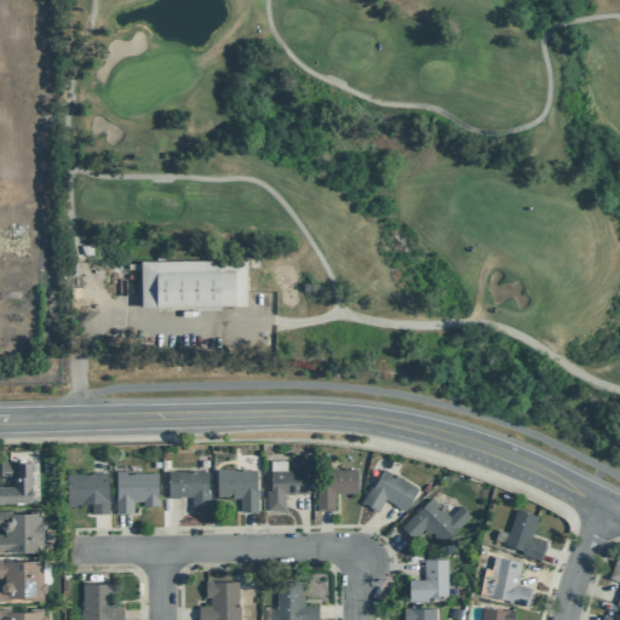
[(247,308),(142,309),(141,260),(247,260),(247,308)]
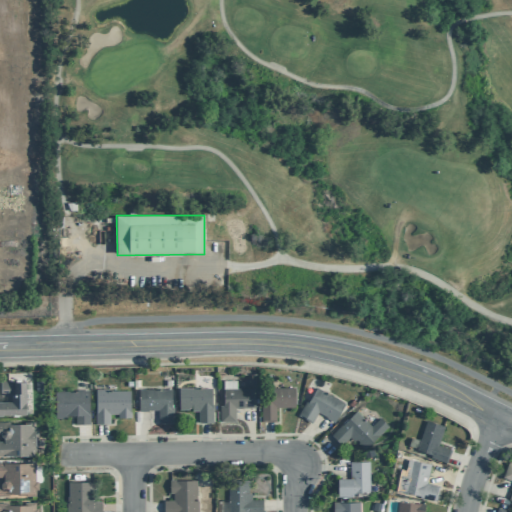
[(0,413),(25,413),(25,381),(0,381),(0,393),(6,393),(6,401),(0,401),(0,413)]
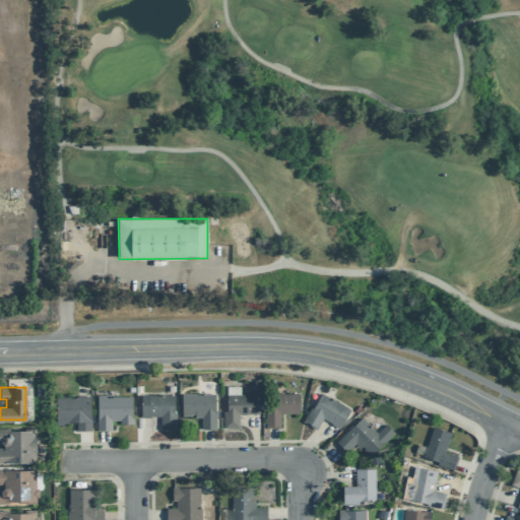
[(350,410),(321,393),(312,408),(310,407),(302,421),(316,430),(323,418),(331,424),(330,425),(339,430),(350,410)]
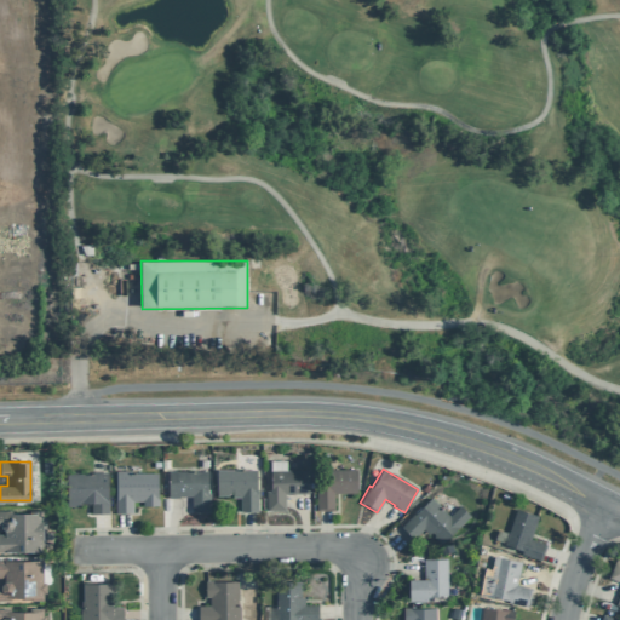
[(217,470),(217,495),(233,495),(233,498),(240,498),(240,511),(258,511),(258,492),(257,492),(257,470),(217,470)]
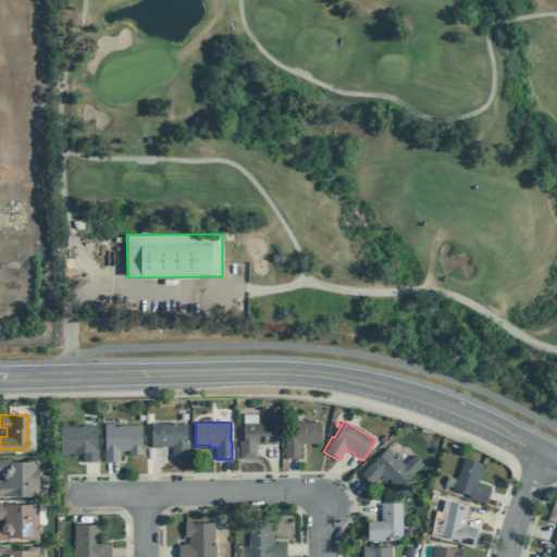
[(243,438),(243,441),(239,441),(239,459),(256,459),(256,444),(277,444),(276,422),(243,423),(243,438)]
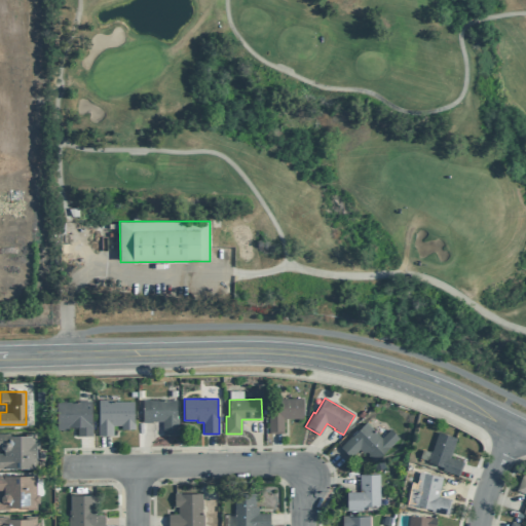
[(302,399),(268,399),(268,434),(284,433),(284,418),(303,418),(302,399)]
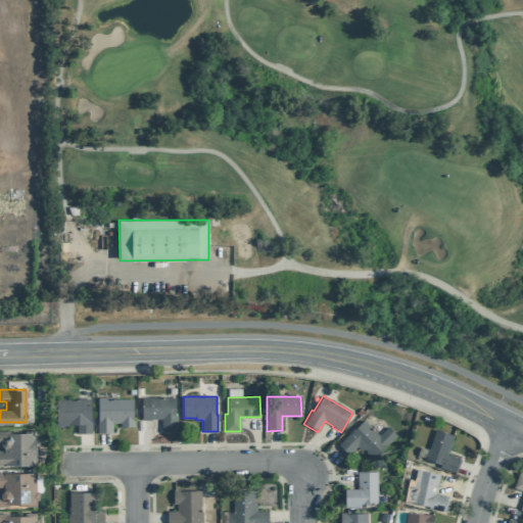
[(97,397),(98,406),(97,406),(97,433),(112,433),(111,423),(121,423),(121,427),(133,426),(133,398),(110,398),(110,397),(97,397)]
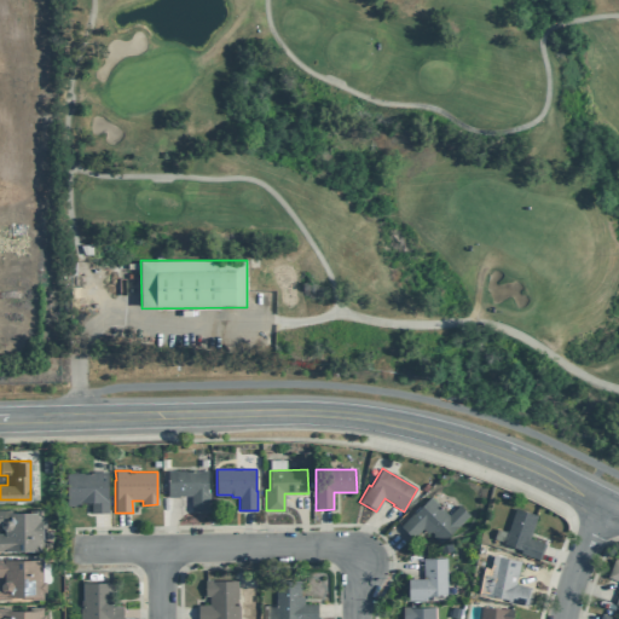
[(167,470),(168,497),(178,497),(179,496),(191,496),(191,512),(210,512),(209,492),(207,492),(207,470),(167,470)]
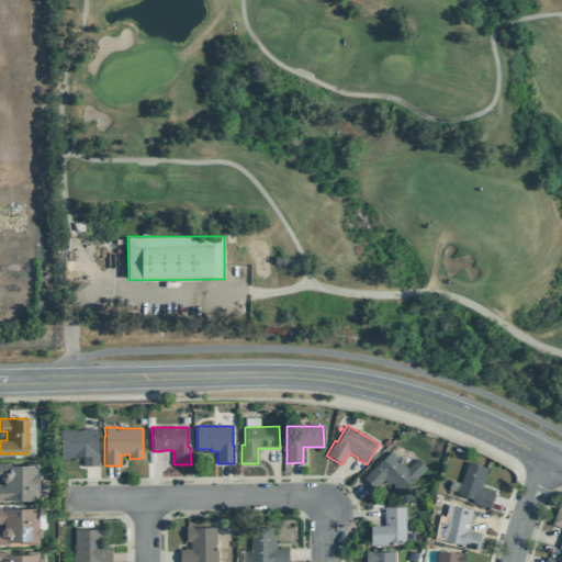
[(99,465),(99,453),(98,453),(98,428),(83,428),(83,429),(60,429),(60,459),(74,459),(74,456),(82,456),(82,465),(99,465)]
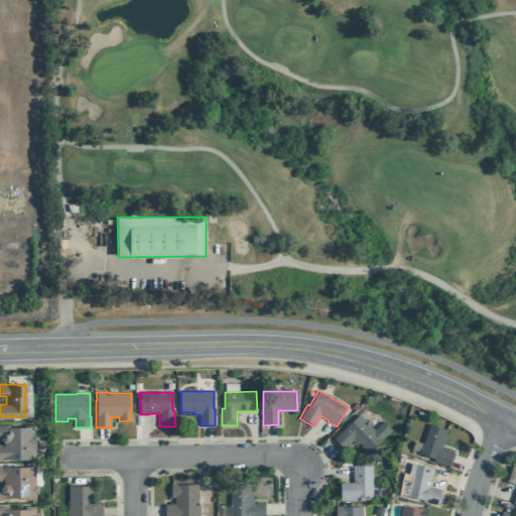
[(344,448),(353,438),(367,453),(391,429),(383,420),(374,429),(359,414),(346,426),(345,426),(334,438),(344,448)]
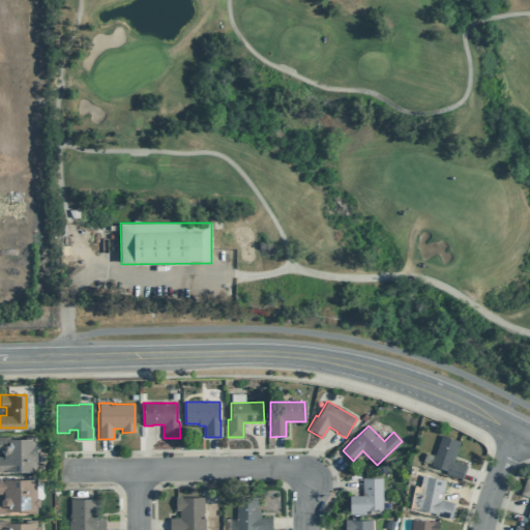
[(446,471),(445,473),(462,479),(467,465),(453,461),(460,441),(442,435),(435,454),(434,454),(431,462),(432,462),(431,465),(446,471)]
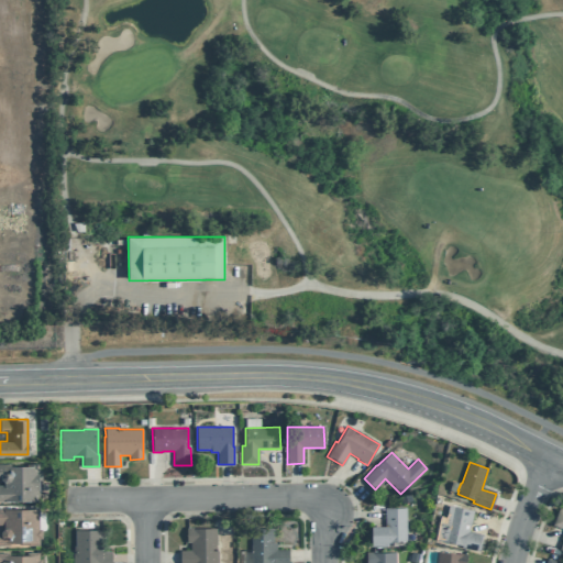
[(39,463),(26,464),(26,465),(10,466),(10,464),(0,464),(0,478),(3,482),(3,485),(0,485),(0,500),(39,500),(39,479),(41,479),(41,470),(39,470),(39,463)]
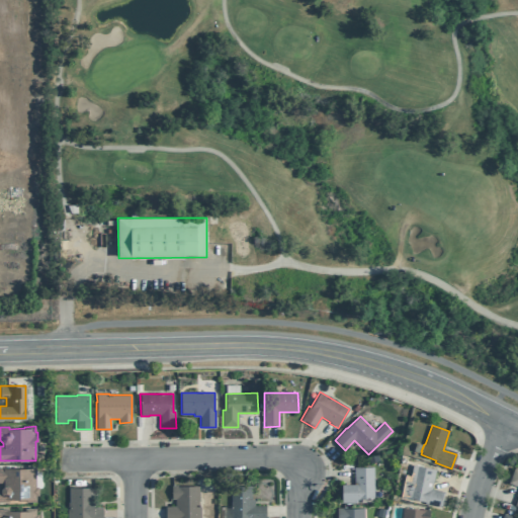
[(440,507),(444,492),(431,489),(436,469),(413,464),(410,476),(405,475),(400,496),(425,502),(424,503),(440,507)]
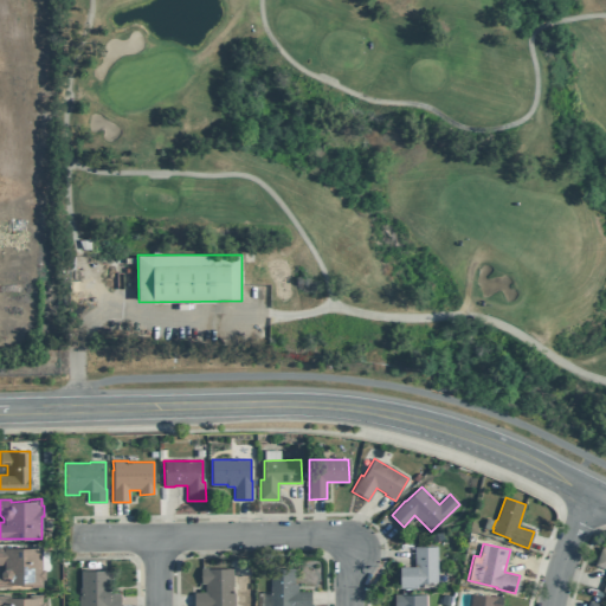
[(399,588),(417,588),(417,582),(437,582),(437,546),(413,546),(414,566),(399,566),(399,588)]
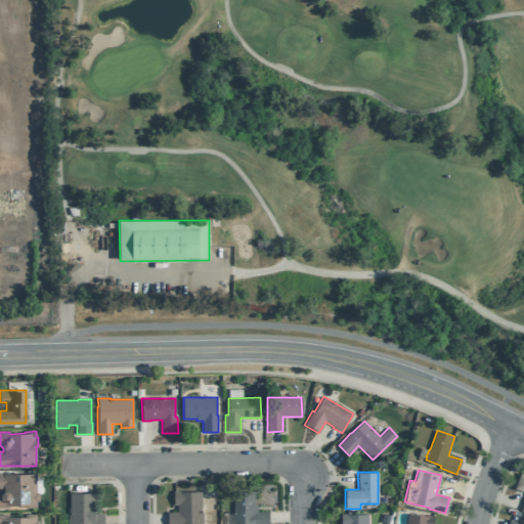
[(0,508),(8,508),(8,506),(25,505),(25,508),(36,508),(36,500),(39,500),(39,491),(36,491),(36,473),(0,473),(0,488),(3,488),(3,491),(0,494),(0,508)]
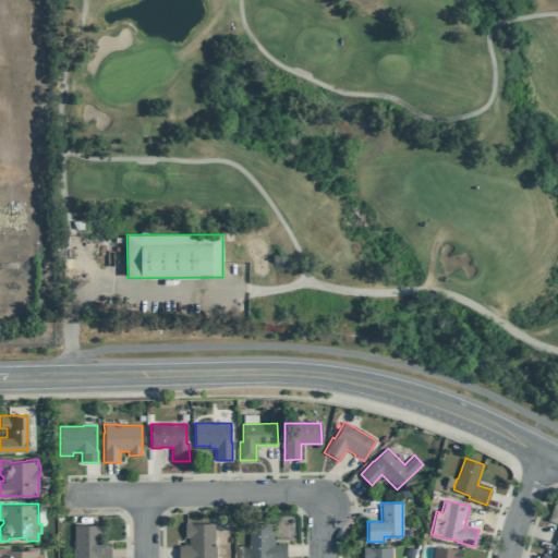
[(557,533),(554,544),(557,545),(557,506),(554,505),(547,520),(557,523),(557,533)]
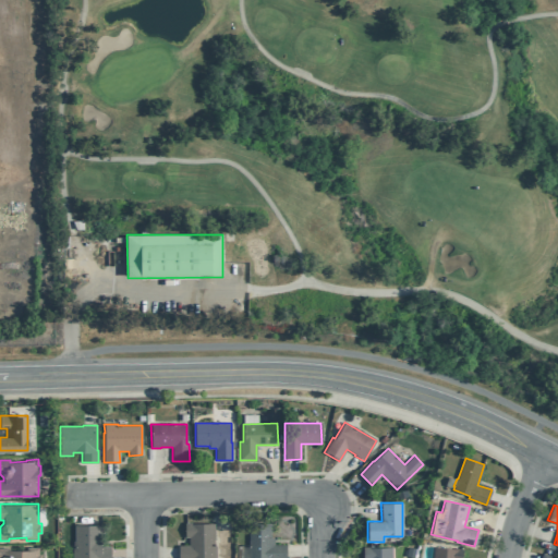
[(216,557),(216,545),(214,546),(214,523),(185,524),(185,537),(189,537),(189,546),(179,546),(179,557),(216,557)]
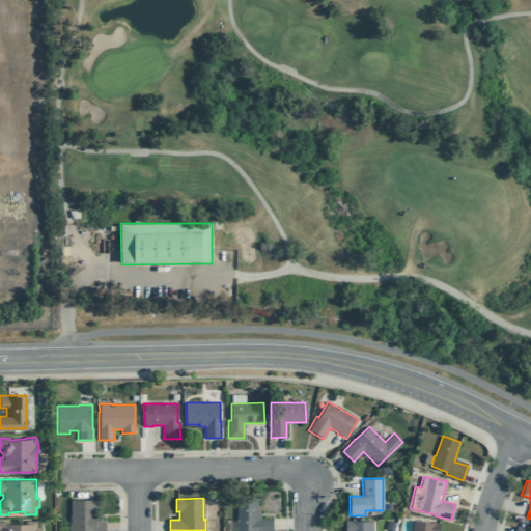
[(273,530),(273,518),(260,518),(260,511),(258,511),(258,498),(236,498),(236,530),(273,530)]
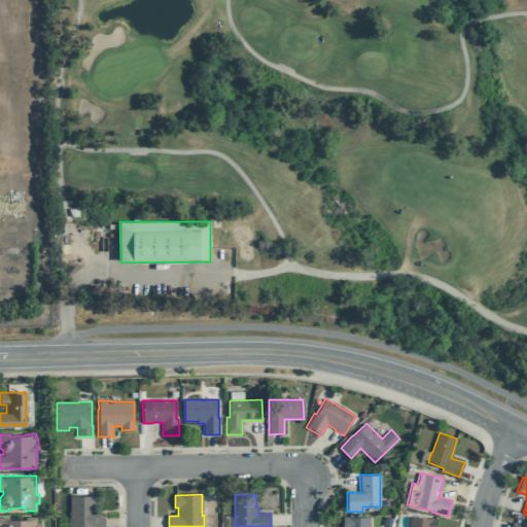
[(69,526),(104,526),(104,516),(95,516),(95,496),(70,496),(70,511),(69,511),(69,526)]
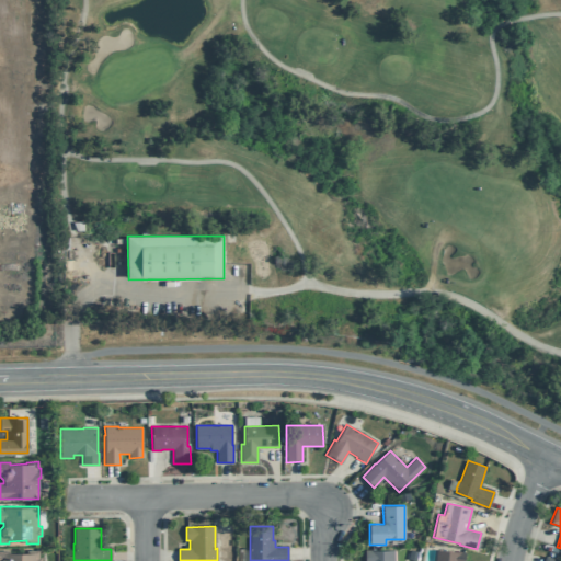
[(0,550),(0,560),(38,560),(38,550),(0,550)]
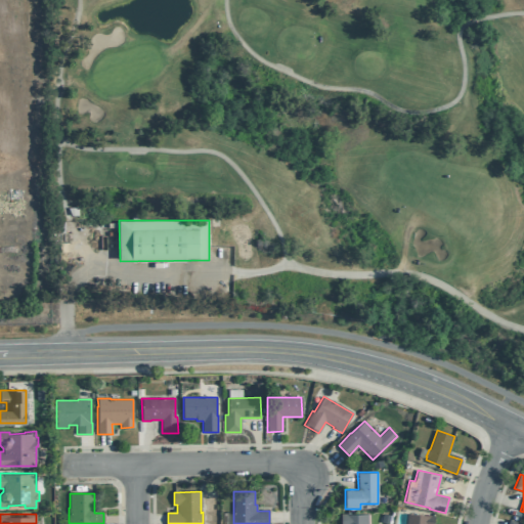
[(368,523),(368,514),(346,514),(341,514),(341,523),(368,523)]
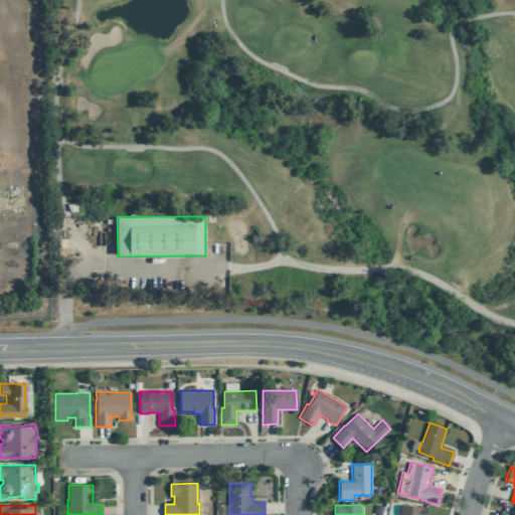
[(399,514),(400,505),(421,507),(422,506),(426,507),(425,514),(399,514)]
